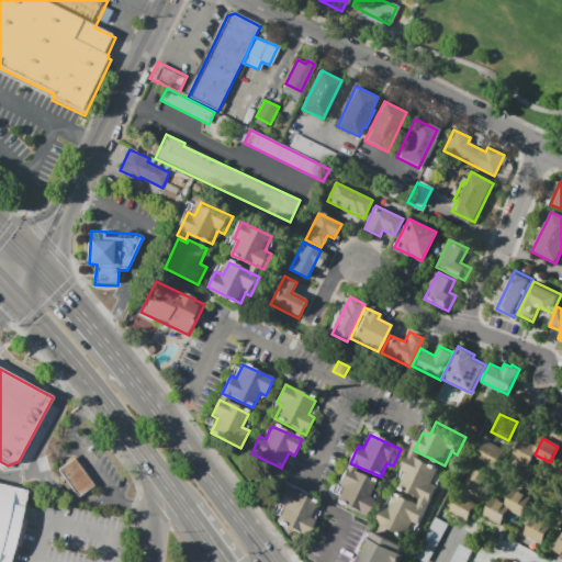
[(486,440),(504,449),(495,468),(478,459),(486,440)]
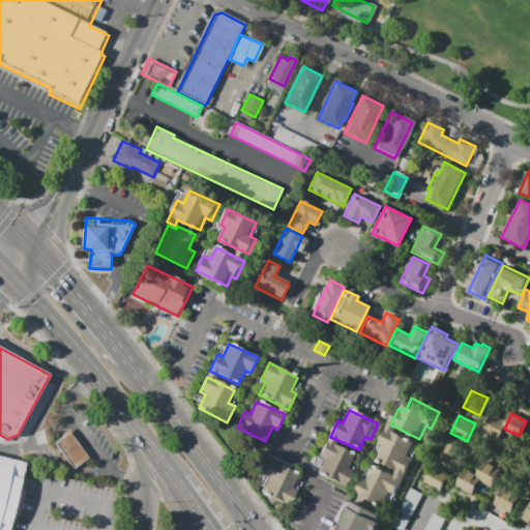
[(492,415),(484,431),(499,438),(504,429),(507,422),(492,415)]
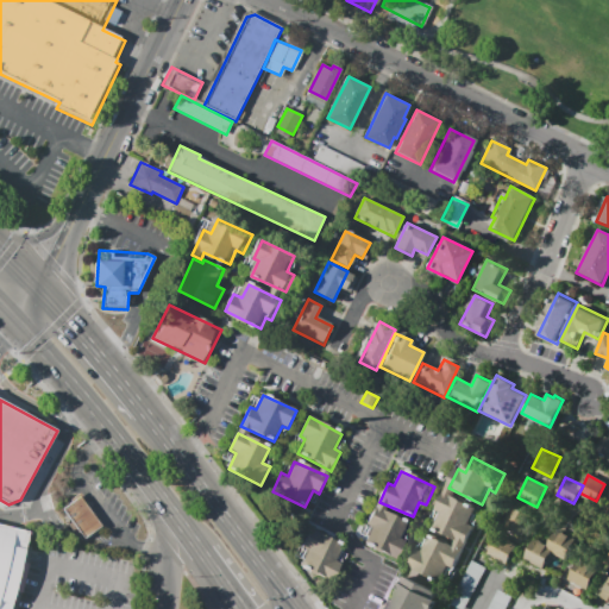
[(479,508),(446,491),(437,510),(443,514),(437,528),(468,544),(476,525),(472,523),(479,508)]
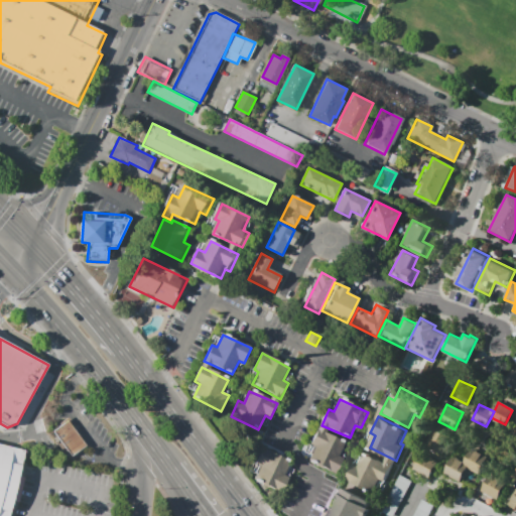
[(55,433),(69,422),(88,447),(75,458),(55,433)]
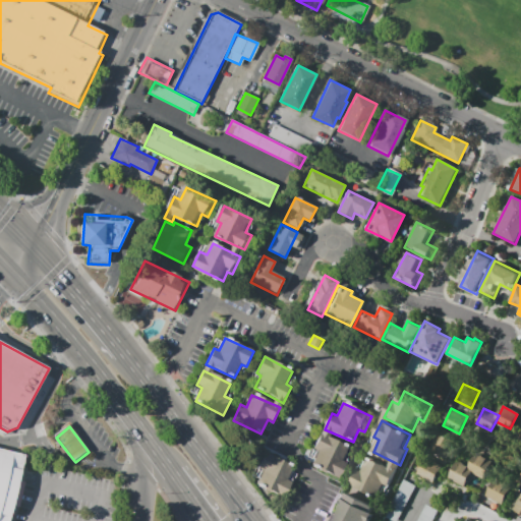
[(439,432),(456,442),(448,457),(430,449),(439,432)]
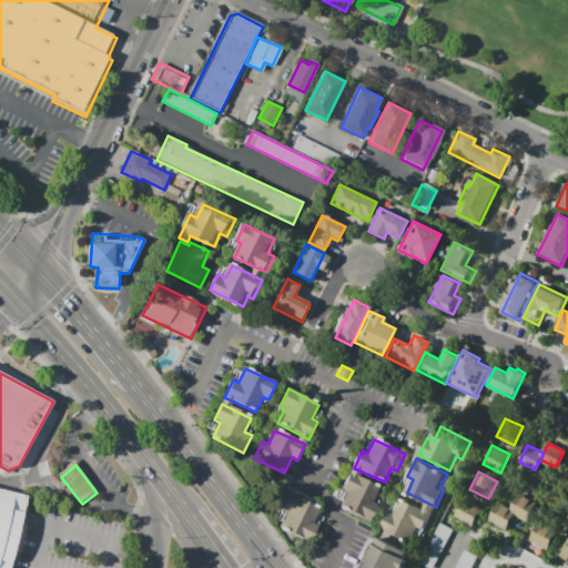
[(379,489),(350,474),(342,490),(347,494),(340,507),(371,523),(379,505),(374,501),(379,489)]
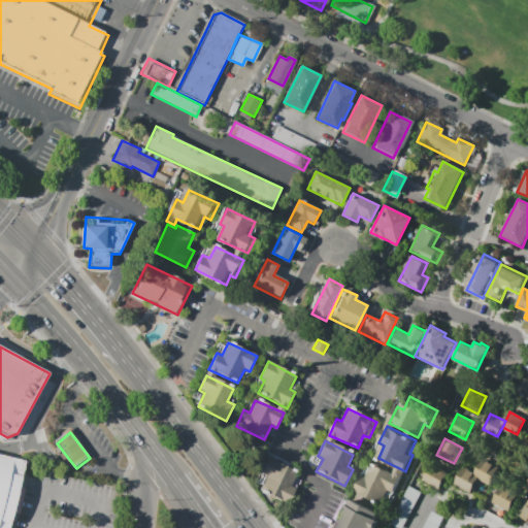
[(0,527),(0,455),(32,463),(14,527),(0,527)]
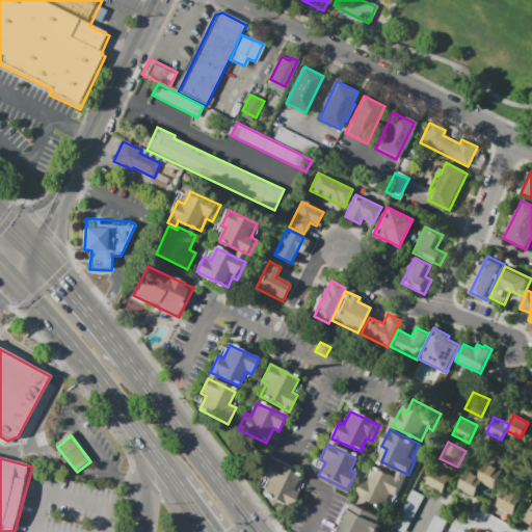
[(299,477),(272,462),(264,478),(269,481),(262,494),(290,509),(298,494),(292,490),(299,477)]
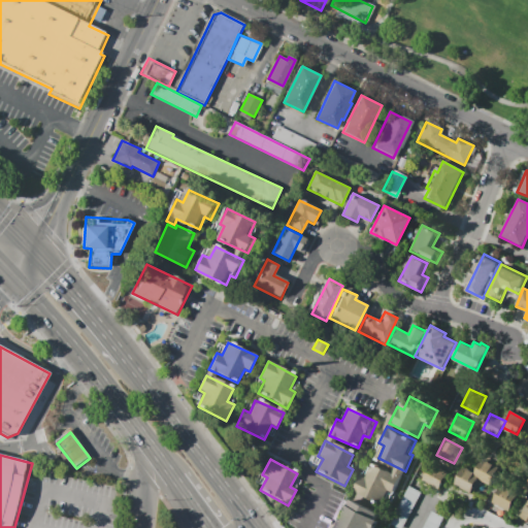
[(482,459),(497,467),(489,482),(480,476),(474,473),(482,459)]
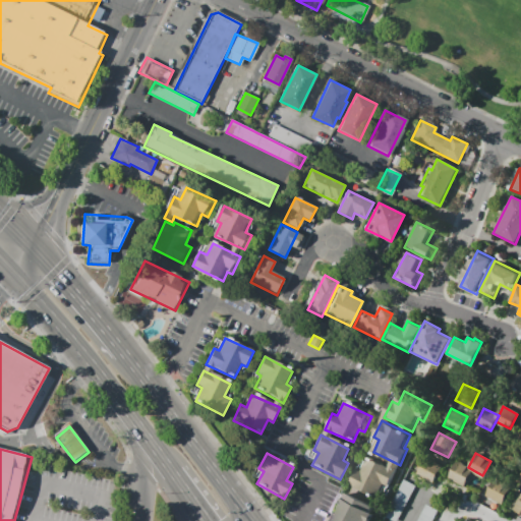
[(423,457),(441,465),(433,481),(416,472),(423,457)]
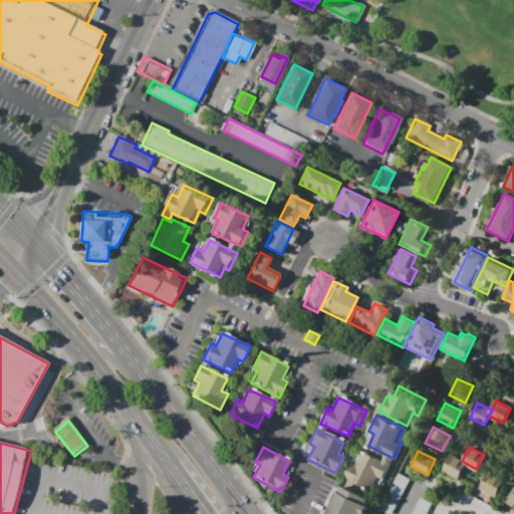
[(364,452),(358,465),(353,463),(345,478),(373,491),(379,477),(386,480),(393,465),(364,452)]
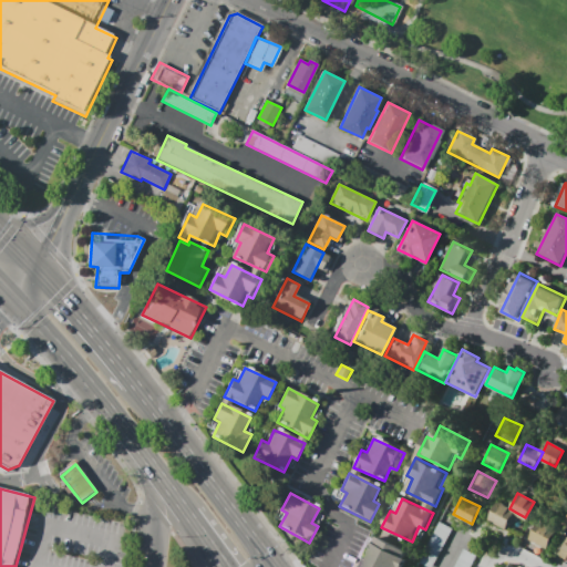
[(498,504),(509,508),(515,512),(507,527),(491,519),(498,504)]
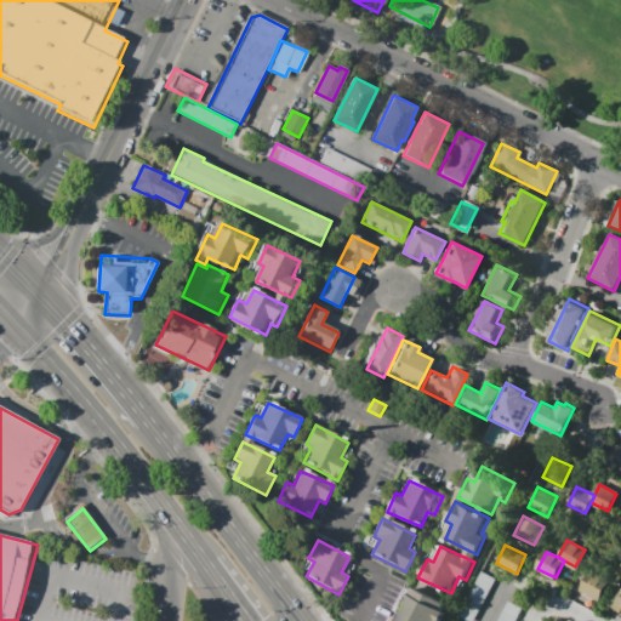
[(587,569),(608,579),(598,600),(577,591),(587,569)]
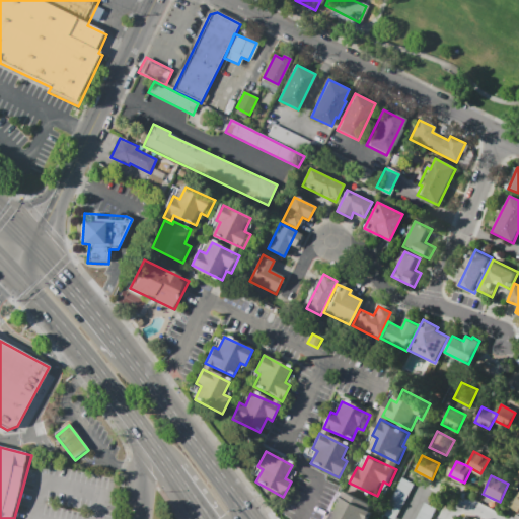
[(401,477),(413,483),(393,518),(391,518),(382,514),(401,477)]
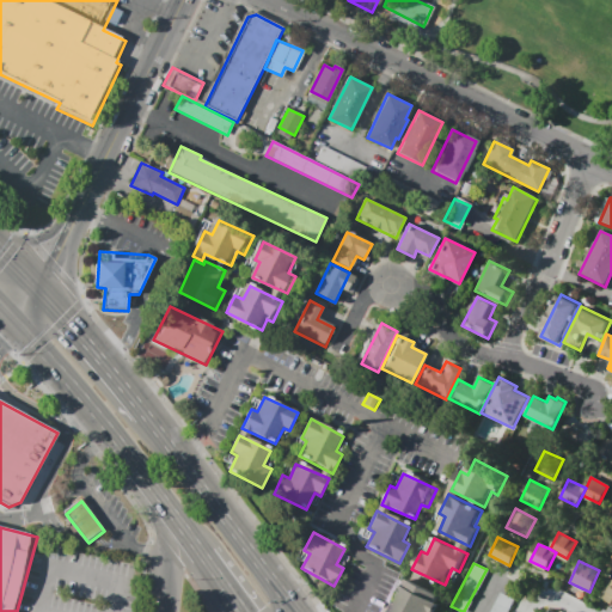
[(430,611),(439,591),(403,579),(395,604),(387,601),(383,611),(430,611)]
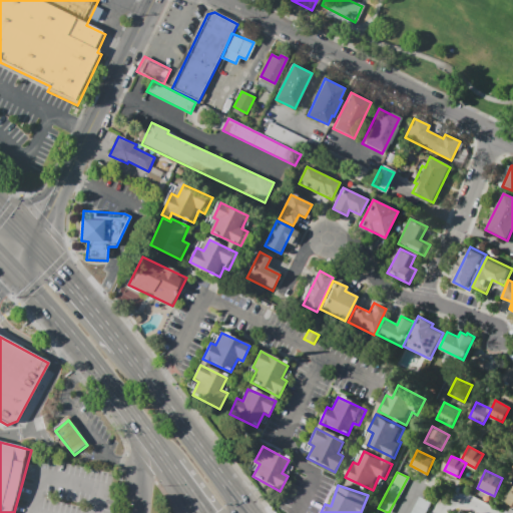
[(512,485),(512,505),(504,501),(512,485)]
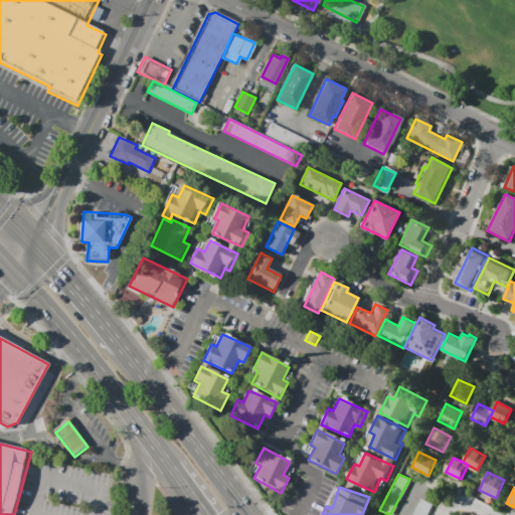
[(410,514),(419,498),(431,504),(424,514),(410,514)]
